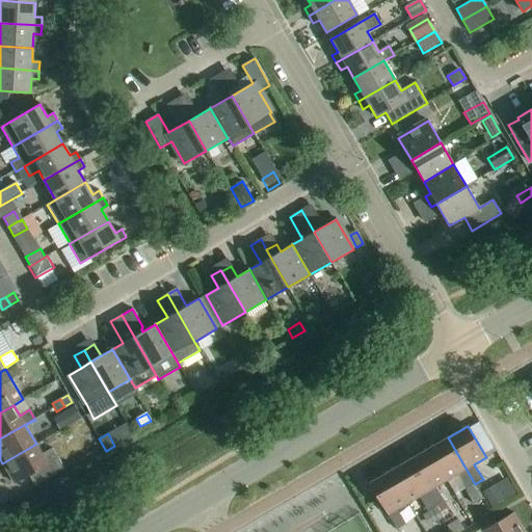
[(448,437),(428,449),(447,481),(458,474),(467,489),(473,485),(475,484),(448,437)]
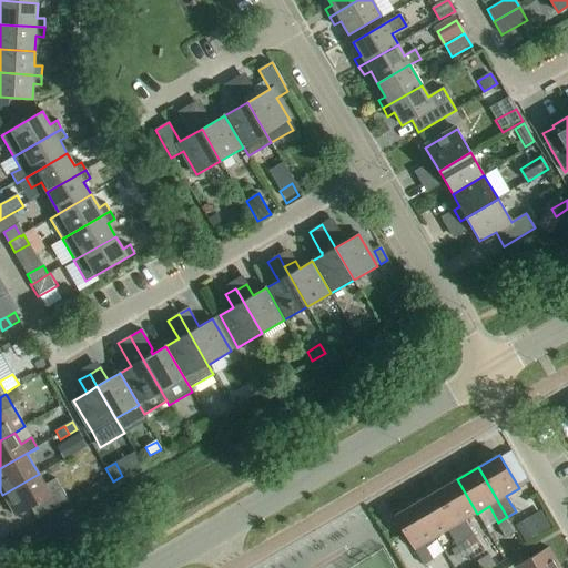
[(39,474),(2,495),(16,517),(38,504),(44,515),(68,501),(56,479),(44,485),(39,474)]
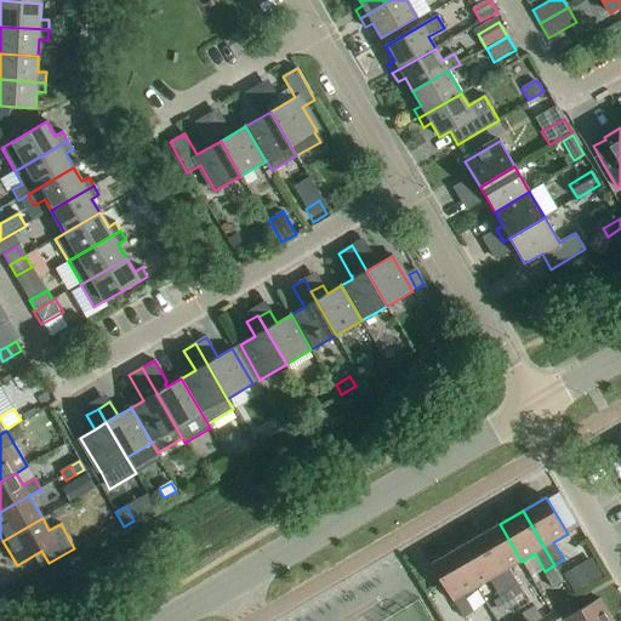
[(500,524),(477,537),(508,592),(518,586),(508,569),(522,562),(500,524)]
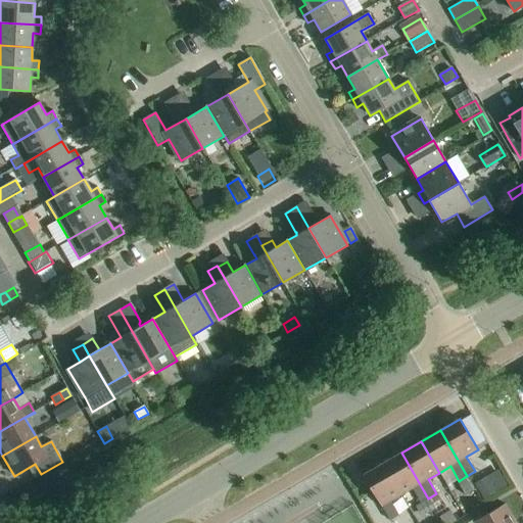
[(401,453),(383,464),(401,494),(412,488),(420,503),(428,498),(401,453)]
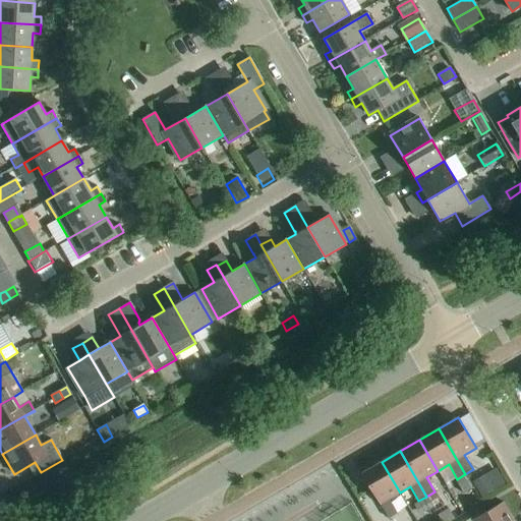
[(400,493),(382,462),(362,473),(389,519),(397,514),(389,499),(400,493)]
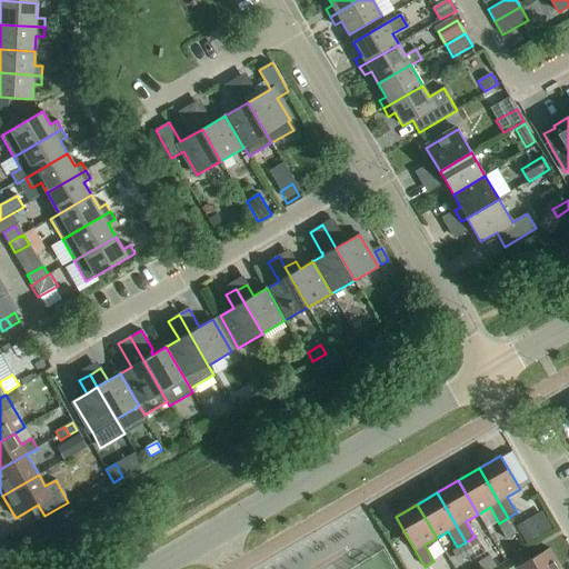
[(499,523),(497,523),(507,539),(515,535),(506,519),(499,523)]
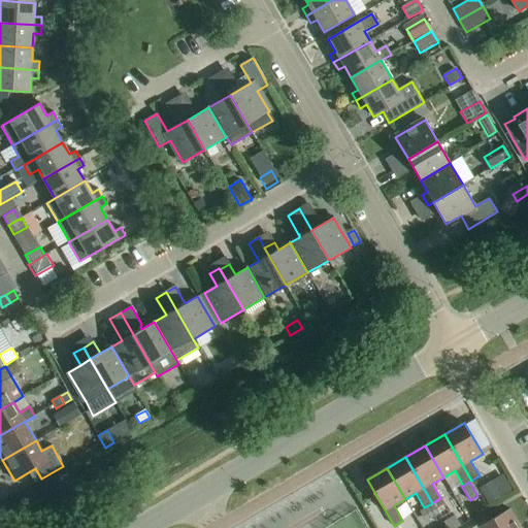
[(500,497),(491,482),(480,489),(488,504),(500,497)]
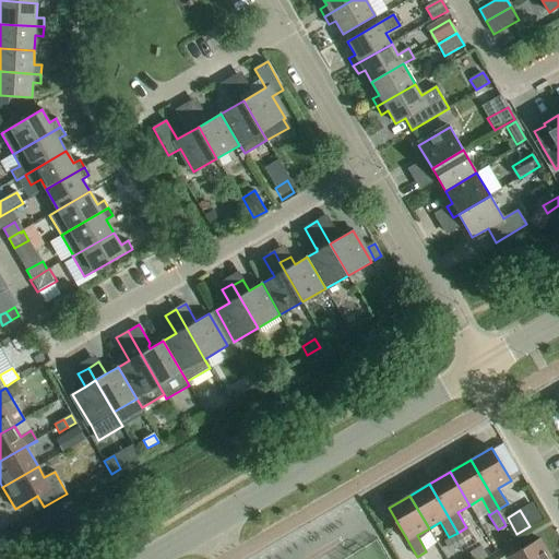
[(456,549),(464,545),(460,536),(451,540),(456,549)]
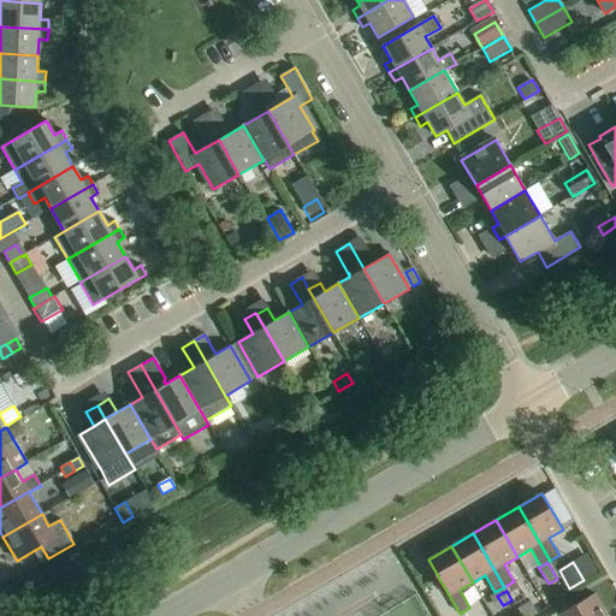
[(558,615),(606,615),(594,594),(558,615)]
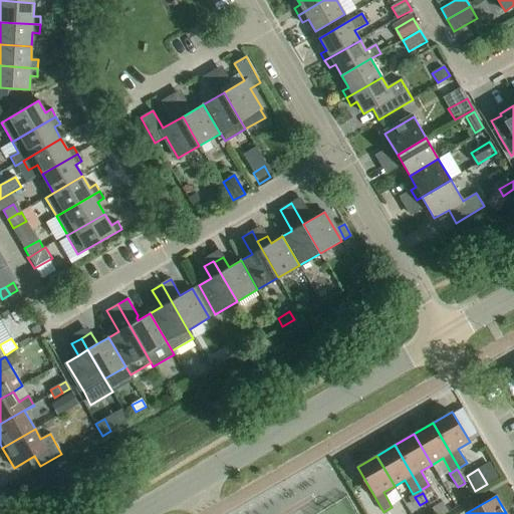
[(435,513),(445,513),(449,512),(443,502),(432,508),(435,513)]
